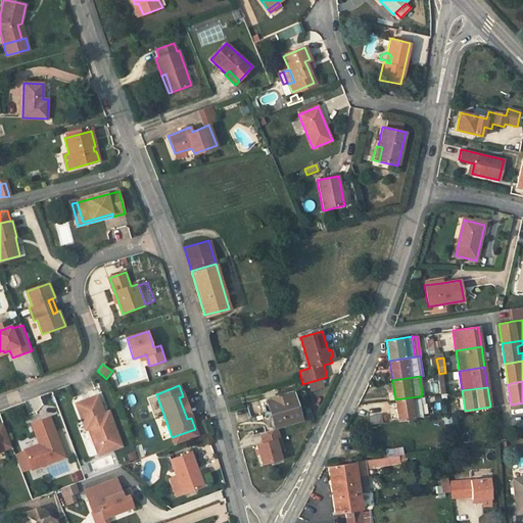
[(293,392),(267,400),(274,427),(300,419),(293,392)]
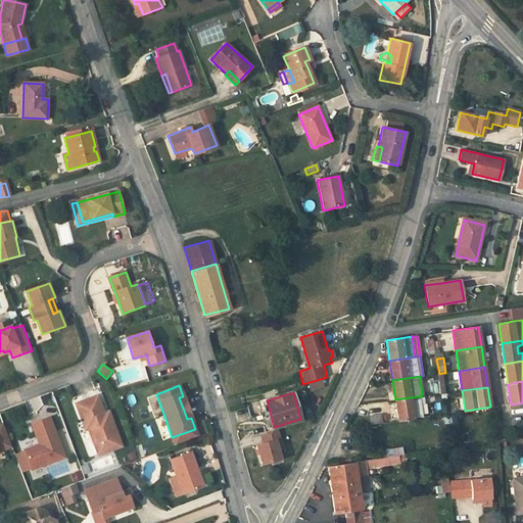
[(104,414),(98,395),(86,400),(77,403),(86,429),(89,428),(98,455),(122,446),(112,420),(107,422),(104,414)]
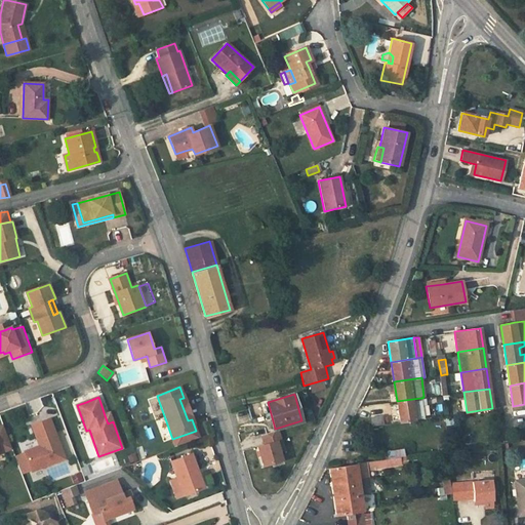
[(192,419),(184,398),(179,399),(188,420),(192,419)]
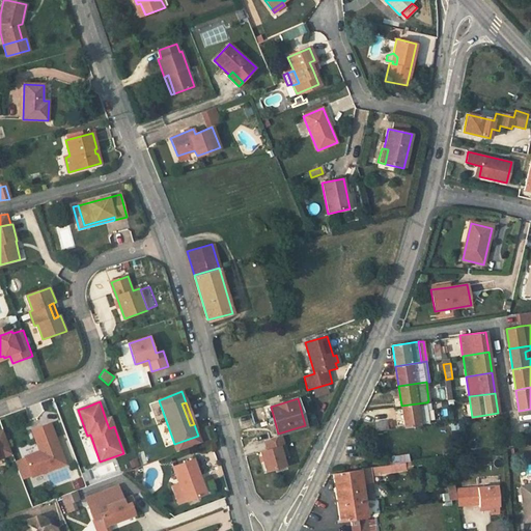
[(425,402),(401,406),(403,426),(428,423),(425,402)]
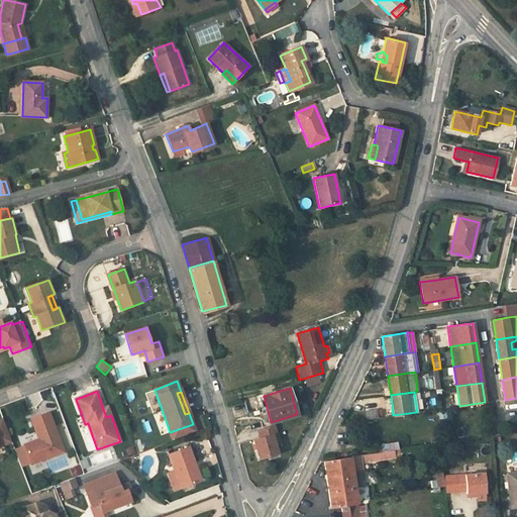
[(516,407),(516,398),(505,400),(506,409),(516,407)]
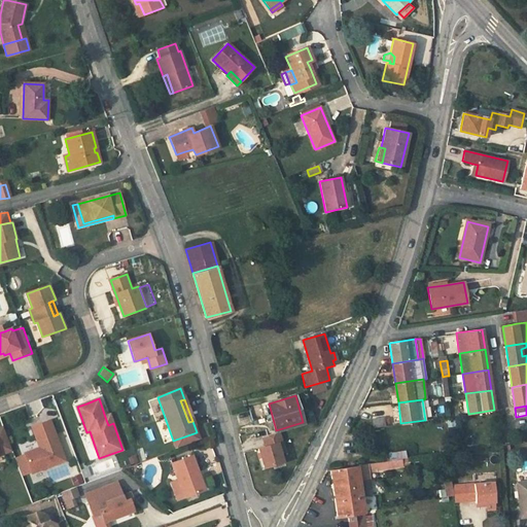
[(382,418),(372,420),(373,427),(383,425),(382,418)]
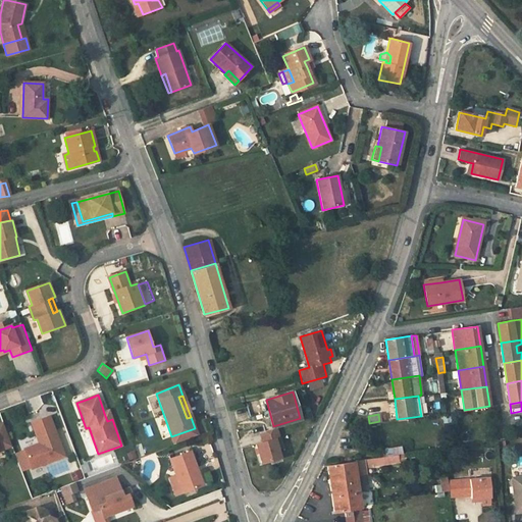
[(155,417),(160,435),(167,434),(162,415),(155,417)]
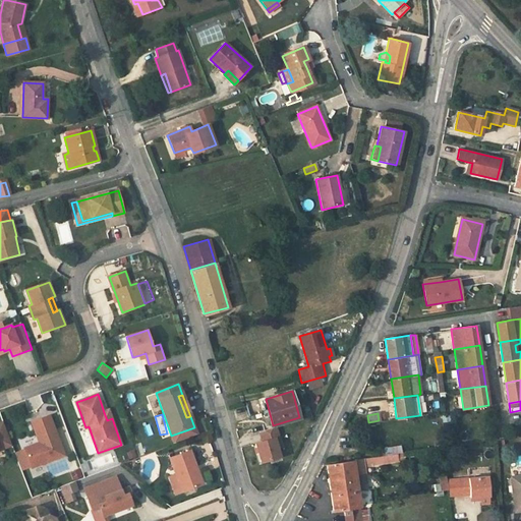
[(41,443),(24,449),(32,467),(64,455),(50,415),(33,422),(41,443)]
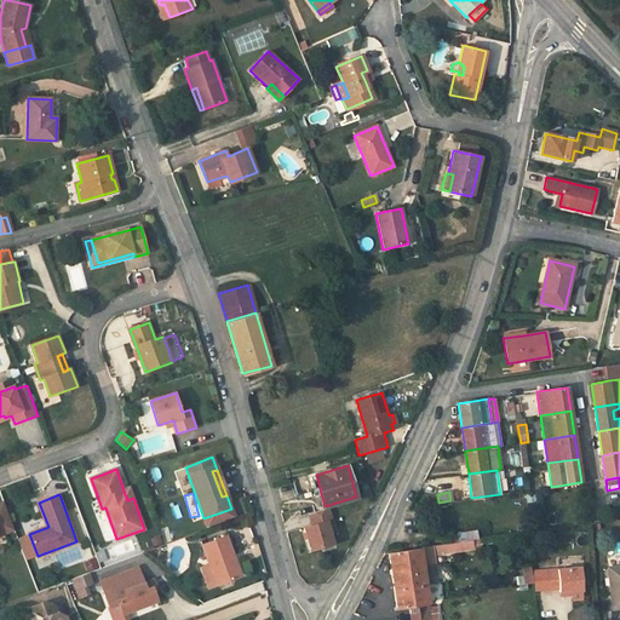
[(5,501),(0,503),(0,516),(6,533),(15,529),(5,501)]
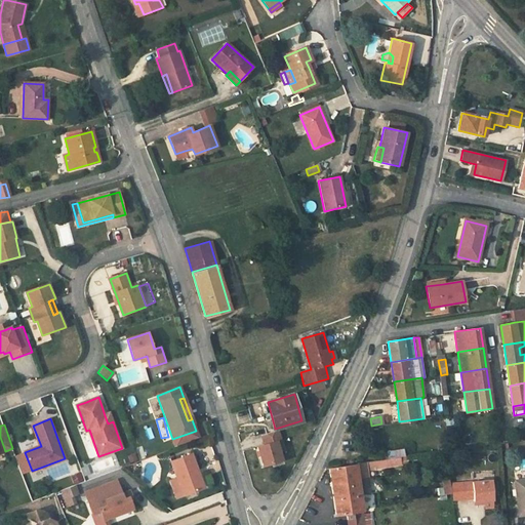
[(265,444),(257,446),(263,465),(282,459),(279,449),(276,441),(280,440),(278,430),(261,434),(265,444)]
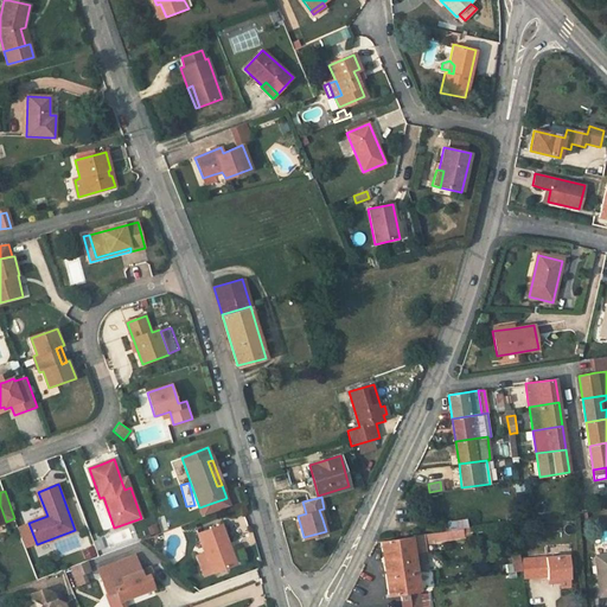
[(227,498),(199,508),(203,516),(230,505),(227,498)]
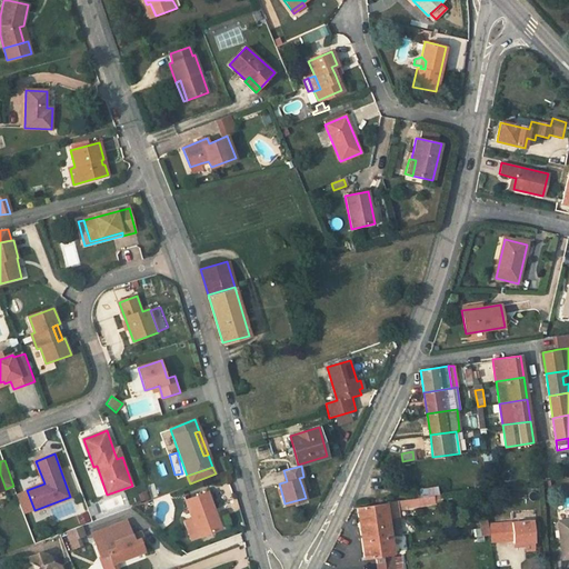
[(26,490),(16,495),(23,513),(32,510),(26,490)]
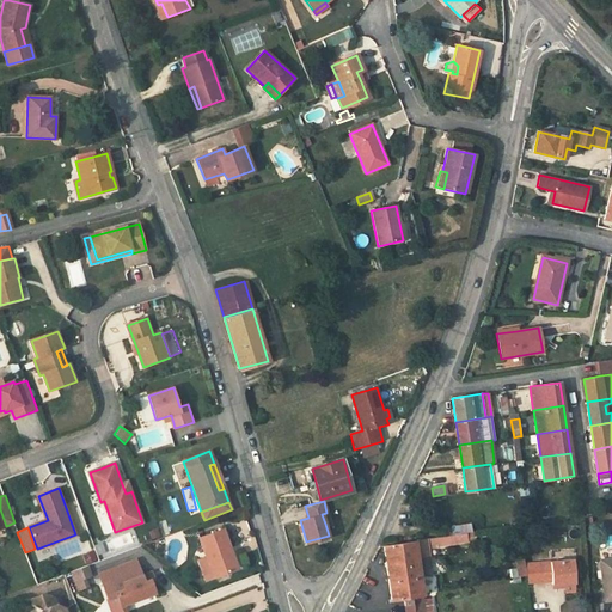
[(220,540),(226,538),(224,530),(200,538),(206,556),(214,577),(231,570),(220,540)]
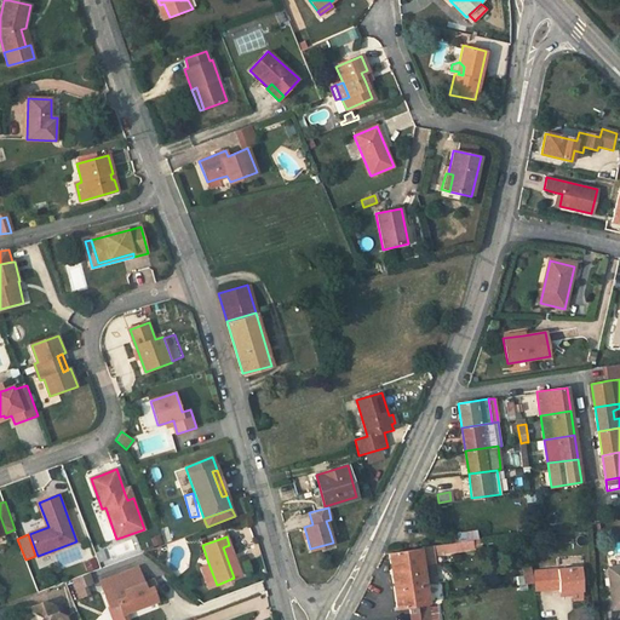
[(419,547),(423,566),(436,564),(435,556),(442,556),(441,552),(460,550),(460,551),(475,549),(475,540),(423,546),(419,547)]
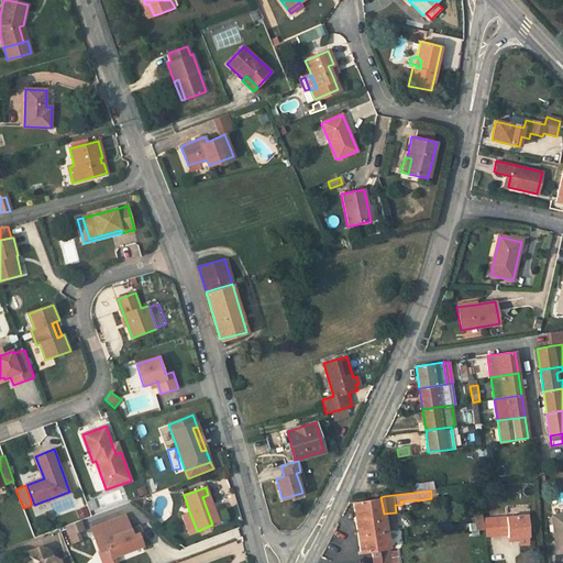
[(219,522),(208,495),(202,497),(212,525),(219,522)]
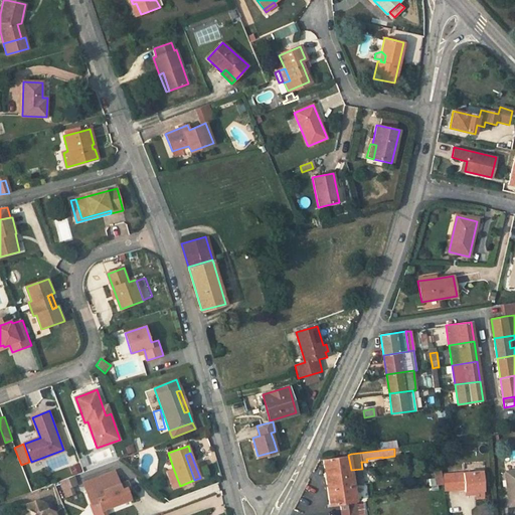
[(356,504),(353,486),(351,474),(351,470),(348,455),(324,459),(331,505),(342,503),(343,514),(364,514),(363,504),(356,504)]
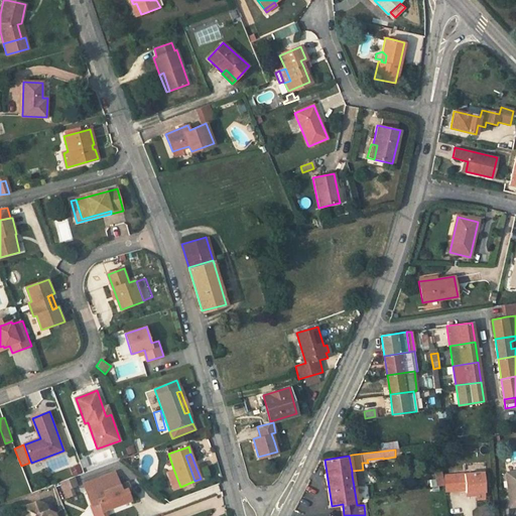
[(180,487),(173,469),(167,472),(173,489),(180,487)]
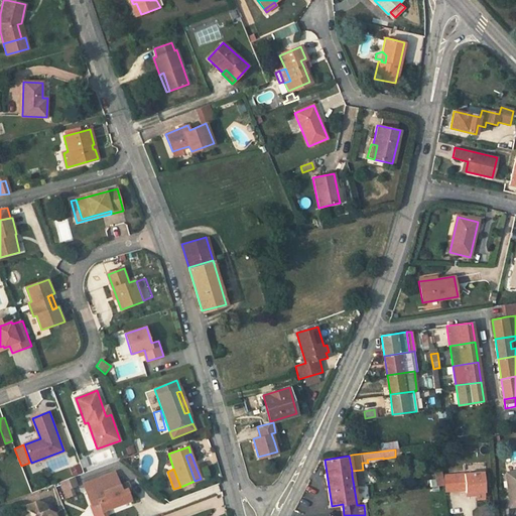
[(515,471),(509,472),(511,486),(507,487),(510,507),(515,506),(515,471)]
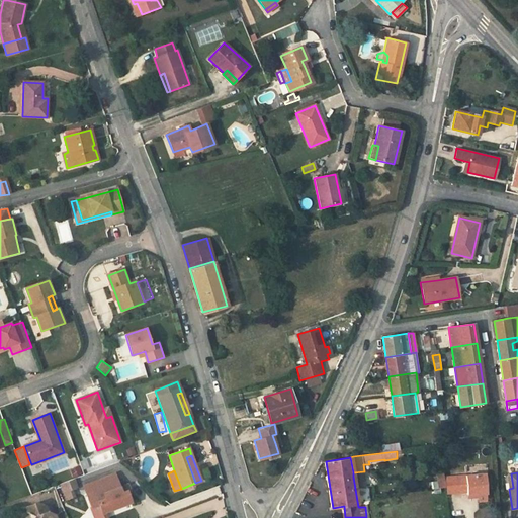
[(131,501),(126,490),(122,492),(120,487),(115,473),(98,480),(102,489),(93,492),(101,512),(111,508),(131,501)]
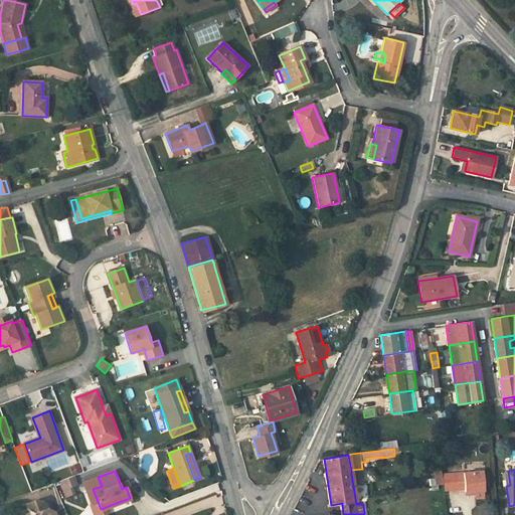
[(353,486),(358,485),(357,479),(363,478),(362,472),(351,474),(353,486)]
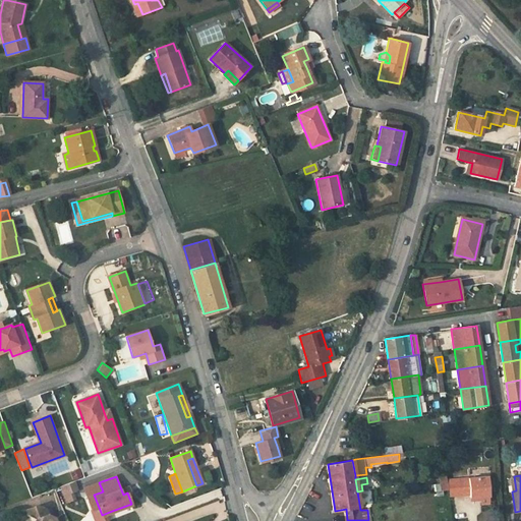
[(488,477),(459,479),(461,496),(470,495),(470,499),(481,498),(490,497),(488,477)]
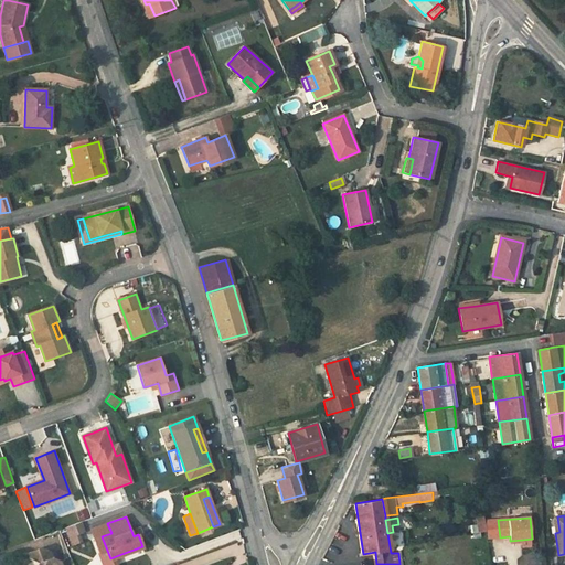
[(498,520),(487,521),(489,539),(500,537),(498,520)]
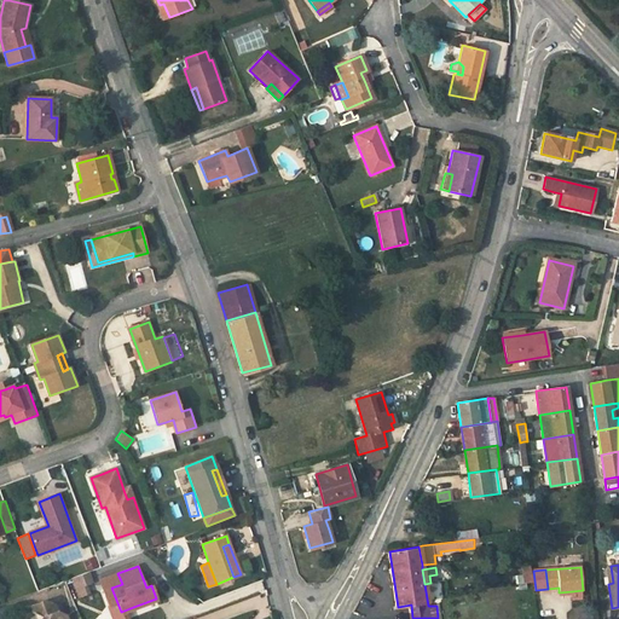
[(90,572),(74,577),(77,586),(86,583),(92,582),(90,572)]
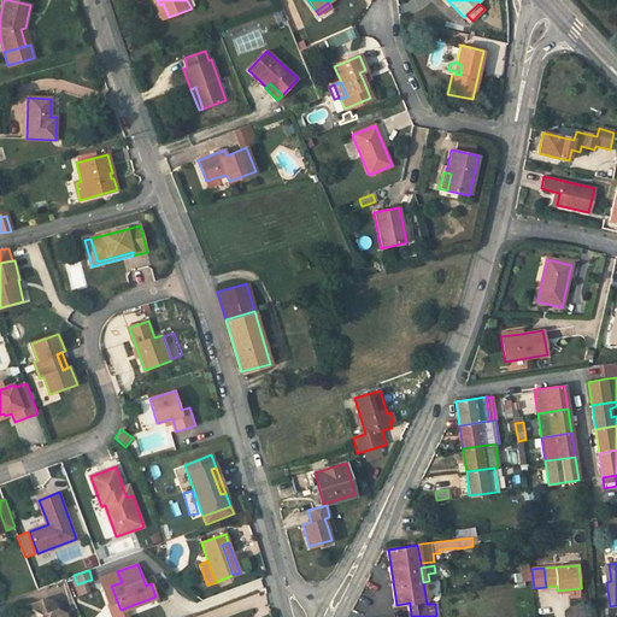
[(122,582),(117,571),(99,579),(113,616),(128,616),(136,613),(133,605),(121,610),(111,586),(122,582)]
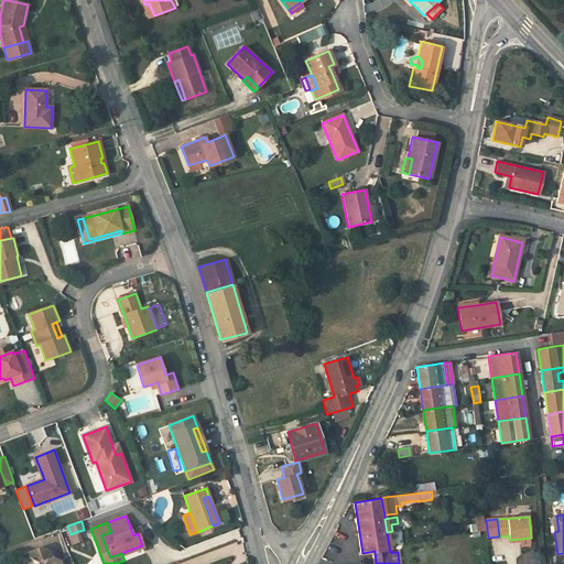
[(71,534),(67,525),(65,527),(72,544),(74,543),(71,534)]
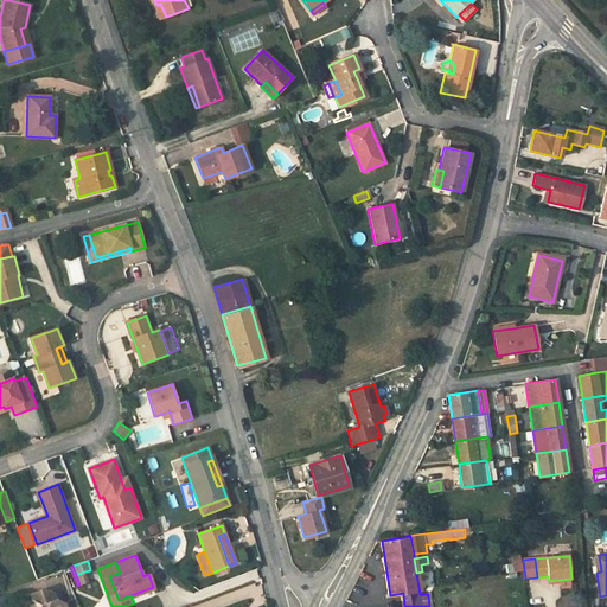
[(151,567),(141,570),(144,576),(148,574),(152,573),(151,567)]
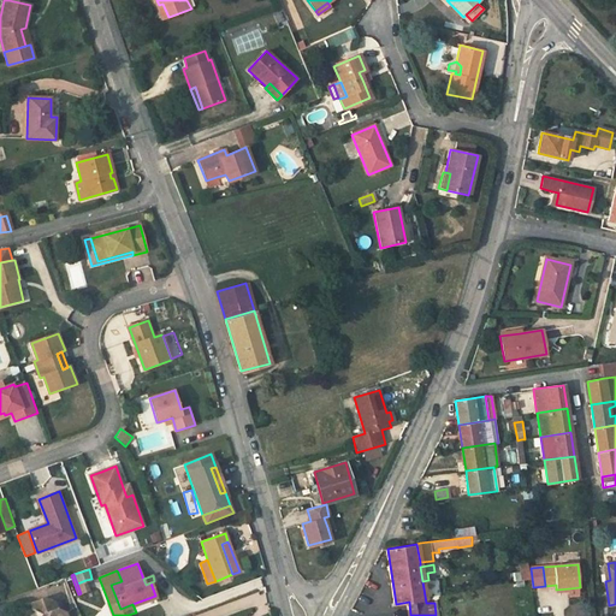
[(89,590),(86,580),(77,584),(81,593),(89,590)]
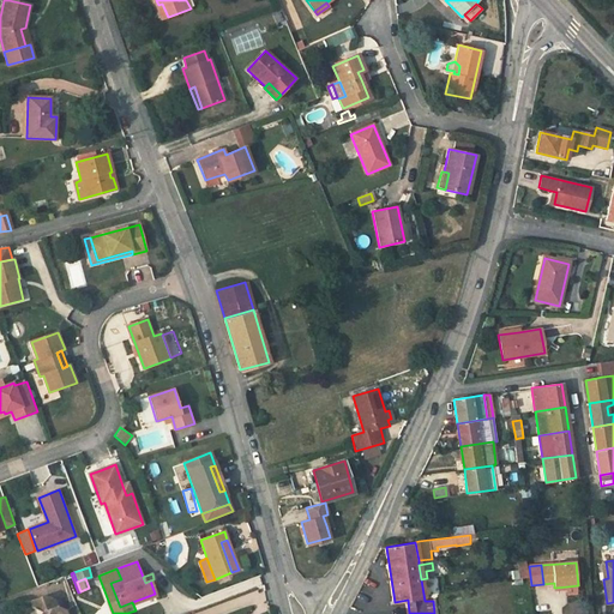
[(578,594),(578,585),(567,587),(569,595),(578,594)]
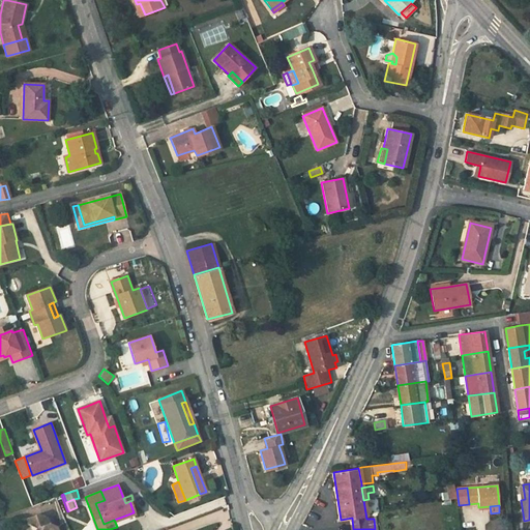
[(57,529),(49,525),(47,520),(38,516),(28,520),(30,526),(34,528),(33,529),(57,529)]
